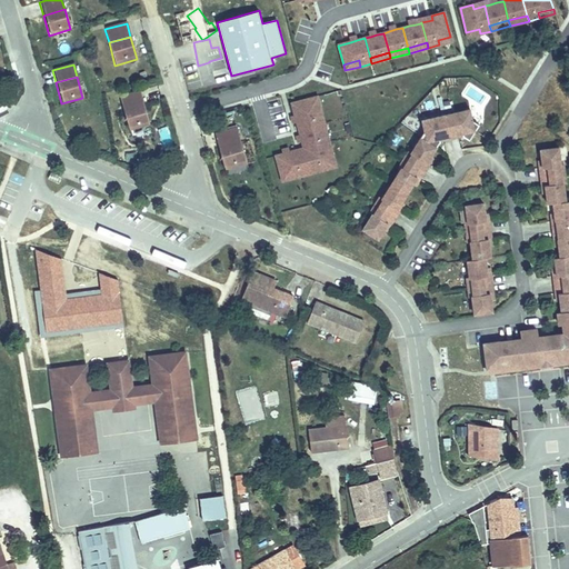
[(118,96),(121,110),(141,105),(138,90),(118,96)]
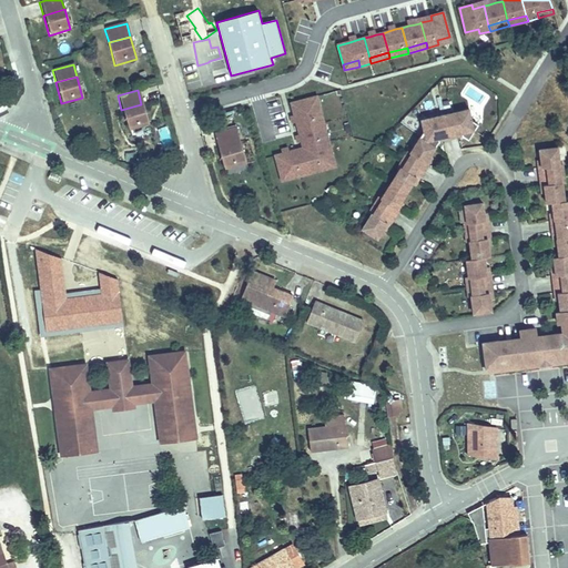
[(321,112),(316,97),(311,98),(315,113),(321,112)]
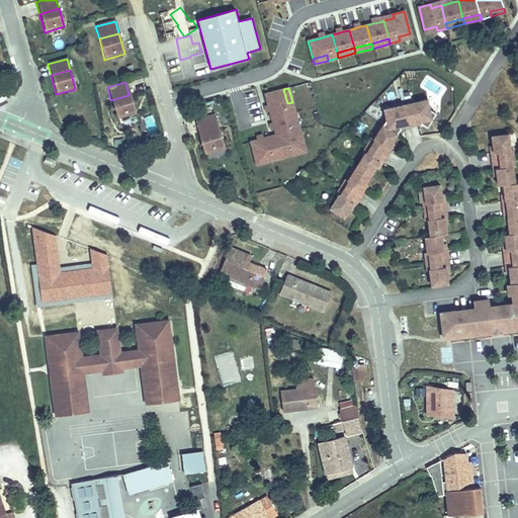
[(294,111),(292,102),(287,103),(283,89),(265,94),(268,105),(270,111),(272,117),(289,113),(294,111)]
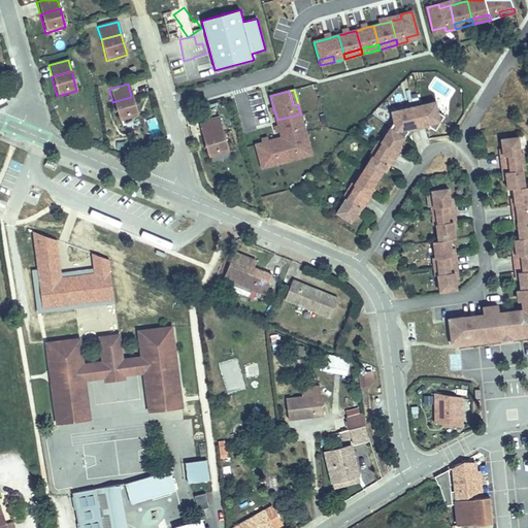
[(131,97),(112,102),(119,123),(137,118),(131,97)]
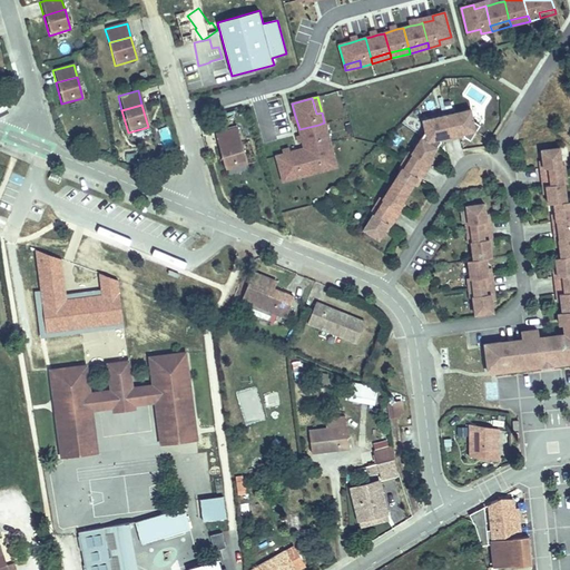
[(415,151),(405,166),(404,165),(383,195),(383,196),(384,196),(375,210),(374,209),(373,210),(363,225),(379,235),(384,226),(389,220),(391,223),(402,207),(399,205),(402,199),(415,180),(419,175),(422,177),(432,163),(429,160),(433,155),(443,139),(443,137),(467,133),(467,135),(472,138),(483,124),(477,119),(474,108),(425,118),(428,129),(414,150),(413,150),(415,151)]
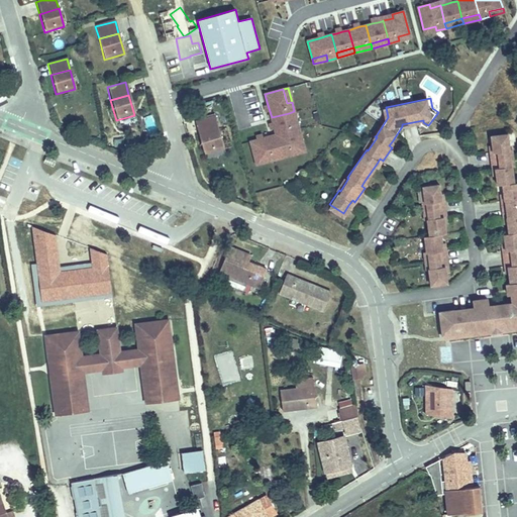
[(299,128),(294,111),(289,113),(294,130),(299,128)]
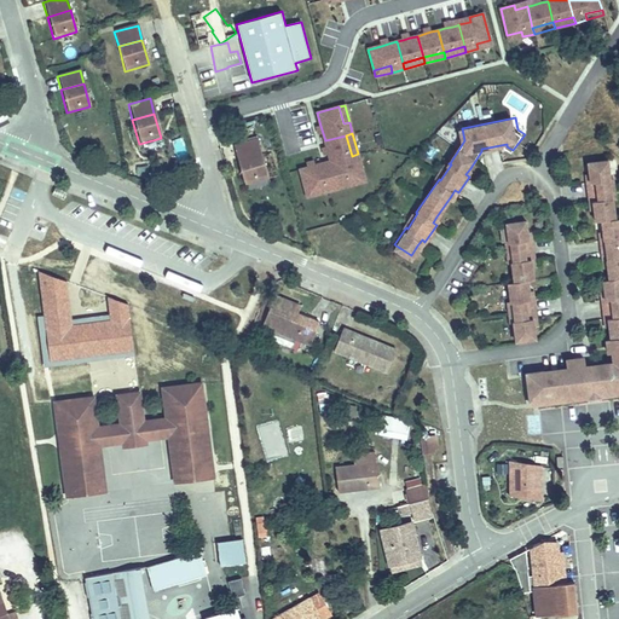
[(352,156),(346,136),(325,140),(327,146),(328,154),(330,161),(352,156)]
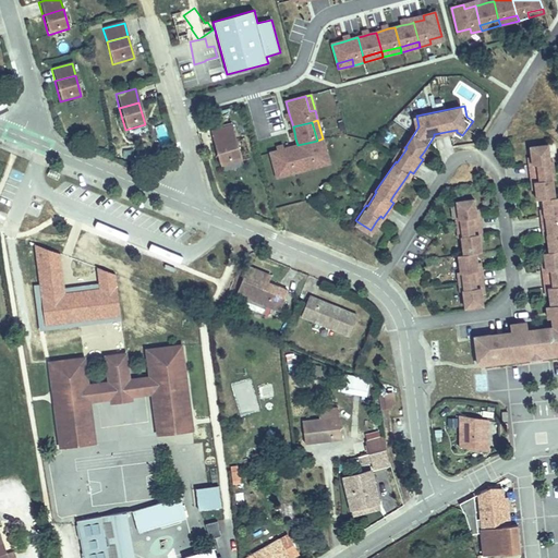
[(210,131),(214,145),(235,140),(232,124),(210,131)]
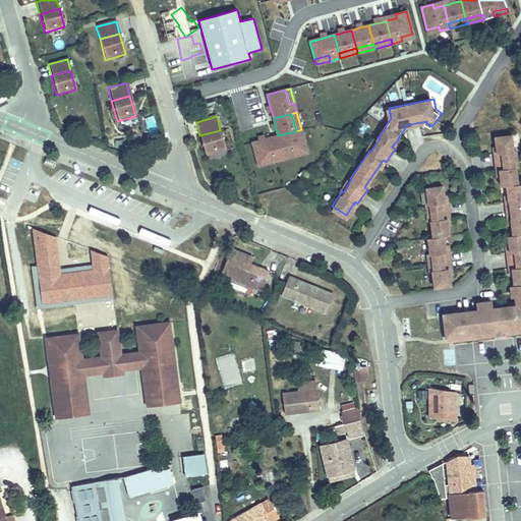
[(302,154),(298,140),(303,138),(301,129),(296,131),(278,135),(284,159),(302,154)]
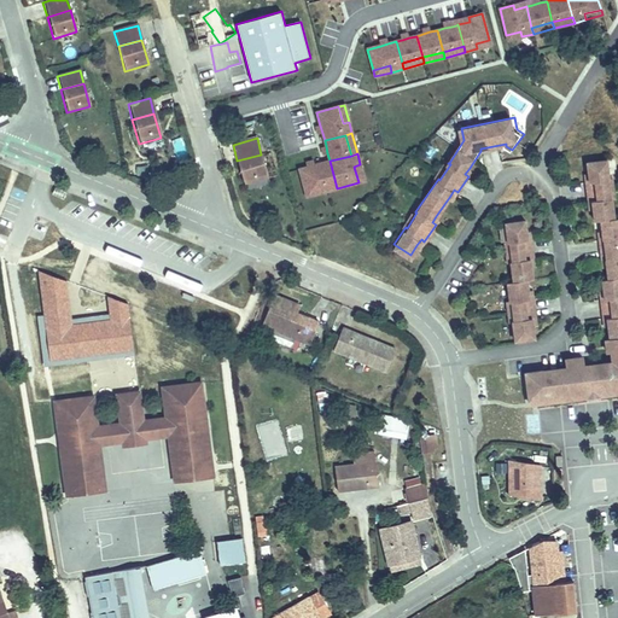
[(261,155),(237,161),(244,185),(268,178),(261,155)]
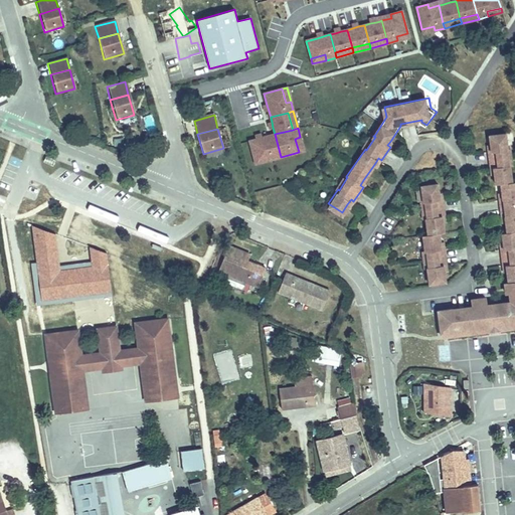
[(514,179),(509,179),(507,163),(506,163),(504,148),(505,148),(505,147),(503,131),(486,133),(488,144),(489,150),(486,150),(488,166),(491,166),(492,172),(493,182),(499,181),(500,191),(501,197),(498,198),(500,214),(503,213),(504,219),(506,229),(500,230),(502,240),(503,246),(500,247),(502,264),(505,263),(506,269),(510,299),(511,303),(496,305),(499,323),(510,322),(510,325),(514,324),(514,179)]
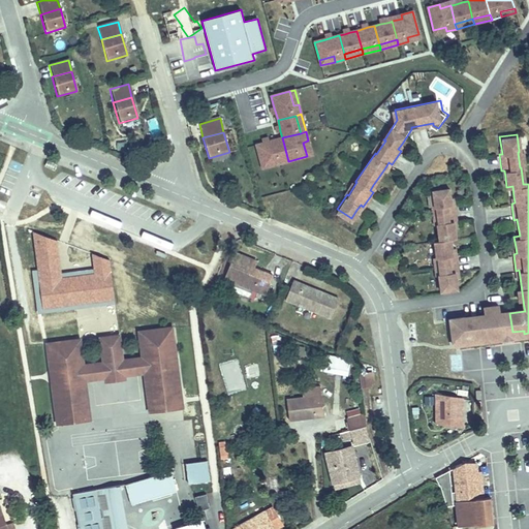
[(288,161),(282,137),(275,139),(280,158),(281,162),(288,161)]
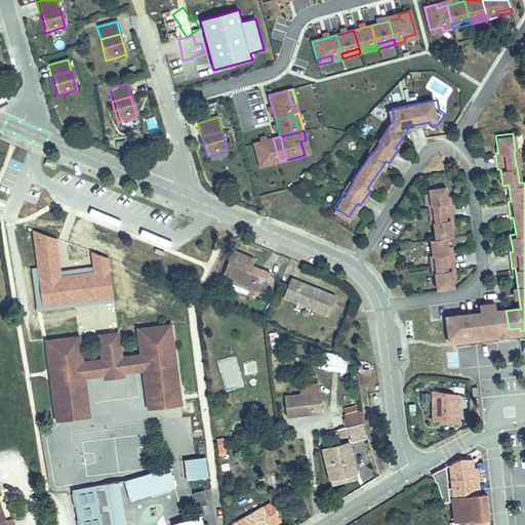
[(381,138),(378,136),(374,144),(369,151),(372,152),(373,153),(382,139),(380,138),(381,138)]
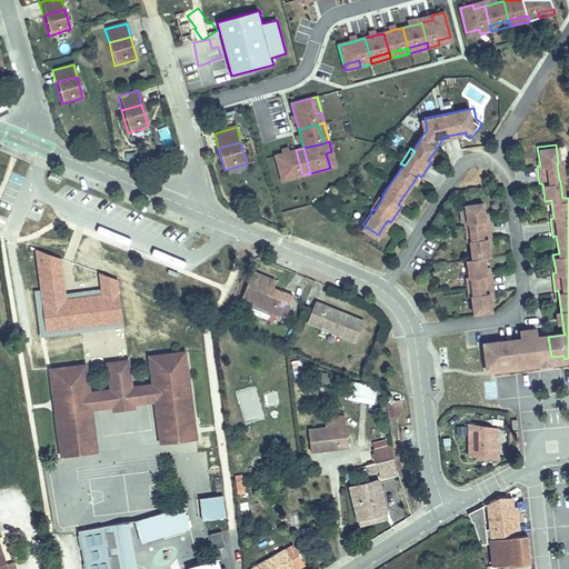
[(128,150),(126,160),(137,162),(139,153),(128,150)]
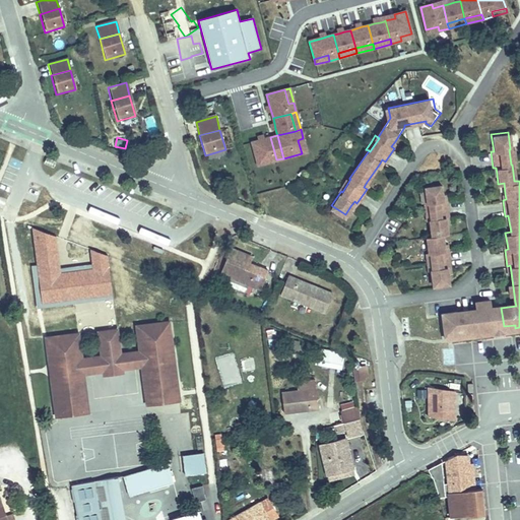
[(275,155),(270,137),(252,142),(257,160),(275,155)]
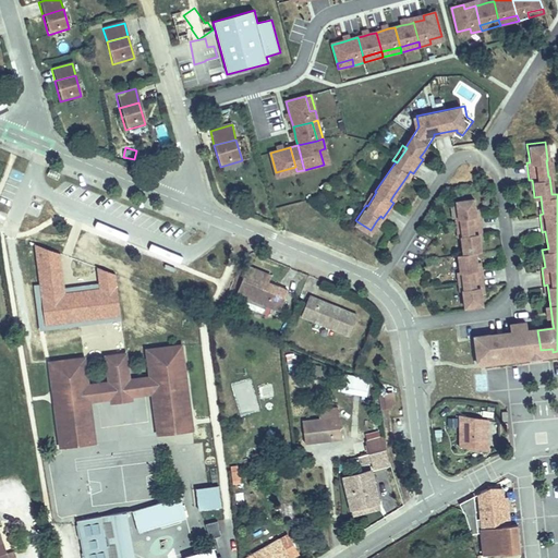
[(329,164),(325,148),(319,150),(324,165),(329,164)]
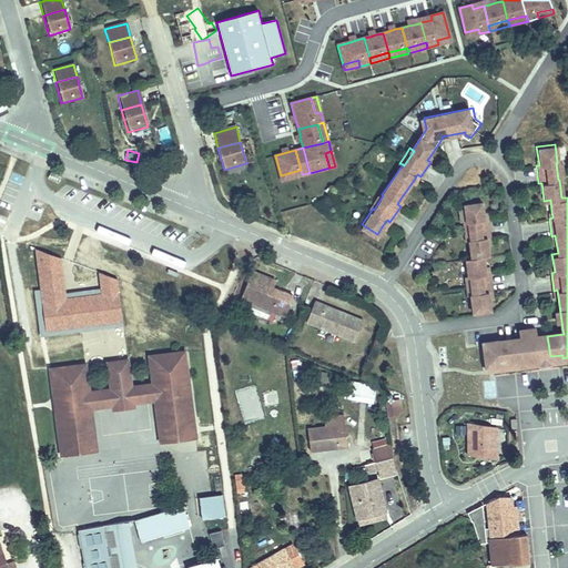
[(302,174),(301,170),(281,175),(282,180),(302,174)]
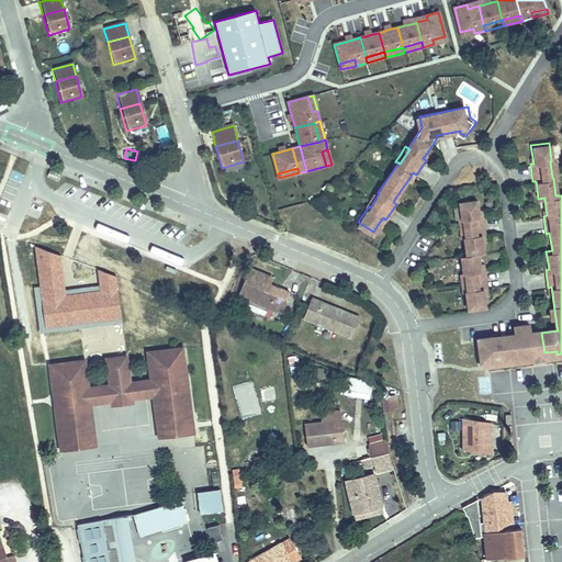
[(371,198),(366,205),(368,208),(369,206),(370,208),(379,193),(378,193),(378,192),(375,191),(371,198)]
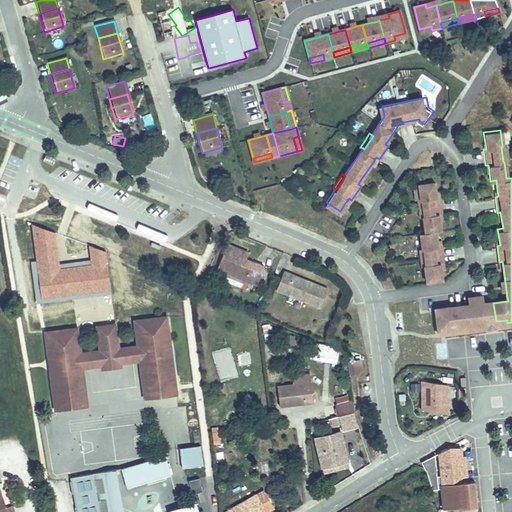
[(426,281),(442,279),(440,269),(440,263),(443,262),(440,246),(437,247),(436,241),(435,231),(440,230),(438,220),(438,214),(441,213),(438,197),(435,198),(433,182),(417,184),(419,200),(419,201),(420,200),(423,215),(421,216),(424,232),(419,233),(421,249),(421,250),(422,249),(425,264),(423,265),(424,265),(426,281)]
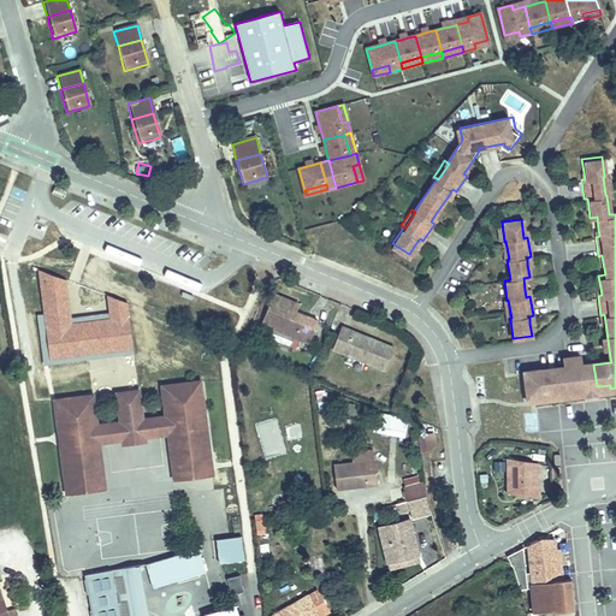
[(290,311),(294,303),(273,295),(260,324),(308,344),(318,321),(296,313),(290,311)]
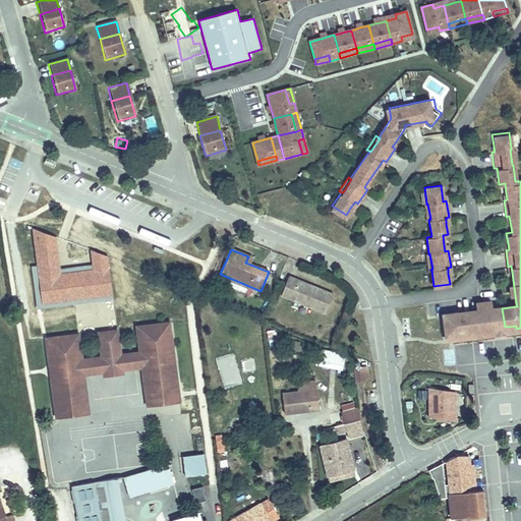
[(289,278),(282,297),(326,314),(334,295),(289,278)]
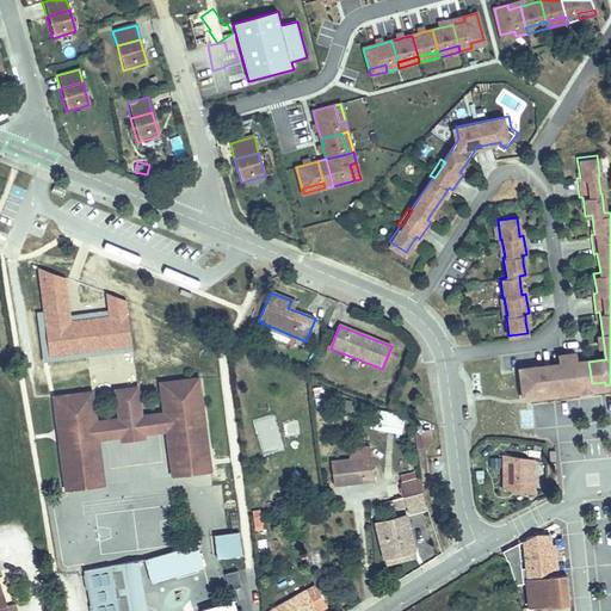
[(254,338),(248,334),(245,344),(251,346),(254,338)]
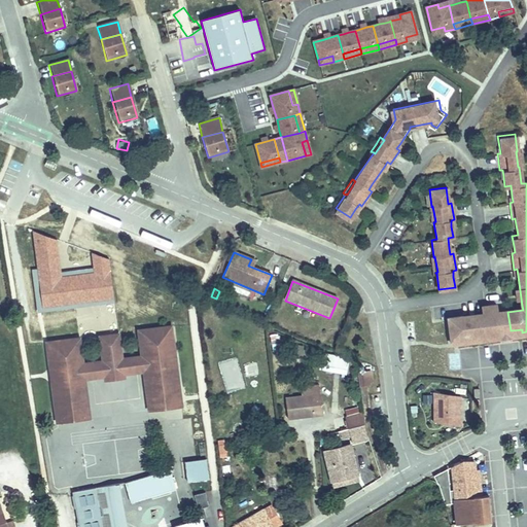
[(483,312),(463,314),(463,318),(497,313),(500,332),(489,334),(490,338),(522,332),(522,329),(511,330),(507,312),(523,310),(522,306),(497,310),(496,302),(482,305),(483,312)]
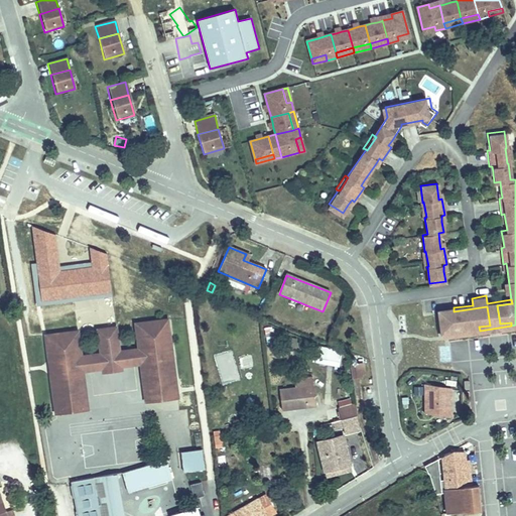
[(454,307),(438,309),(442,333),(464,330),(465,333),(480,331),(479,327),(490,326),(487,306),(454,311),(454,307)]
